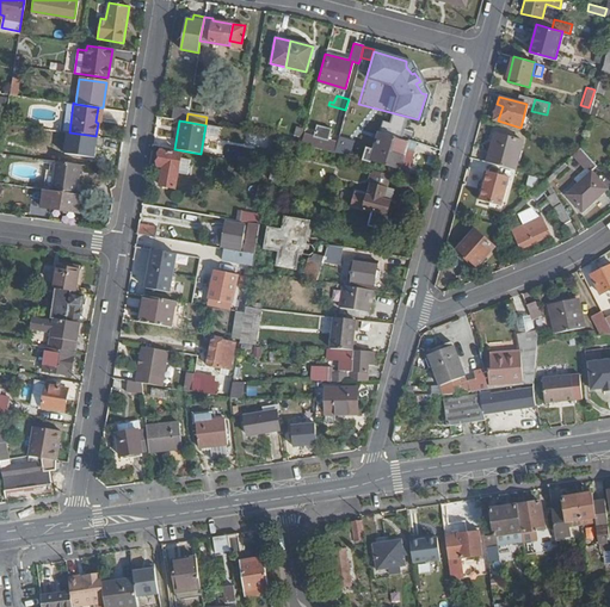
[(414,150),(406,148),(407,142),(400,138),(402,128),(382,123),(375,150),(365,148),(362,160),(408,173),(414,150)]
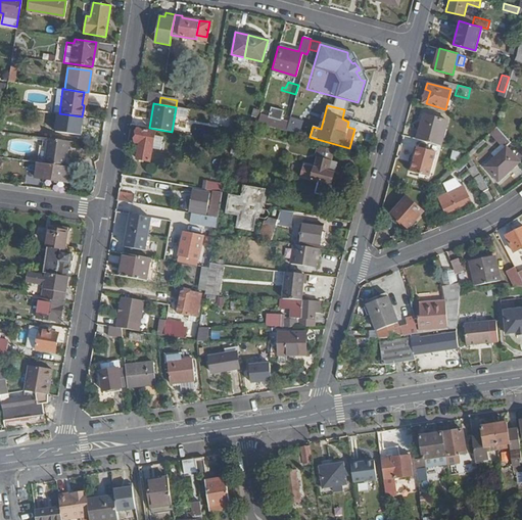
[(288,123),(259,114),(257,123),(286,131),(288,123)]
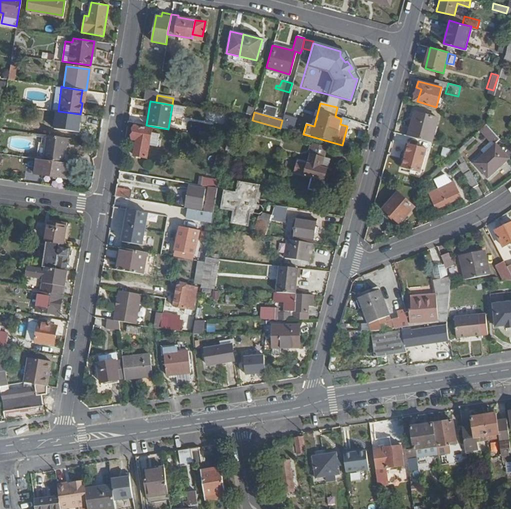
[(431,142),(437,118),(414,112),(408,136),(431,142)]
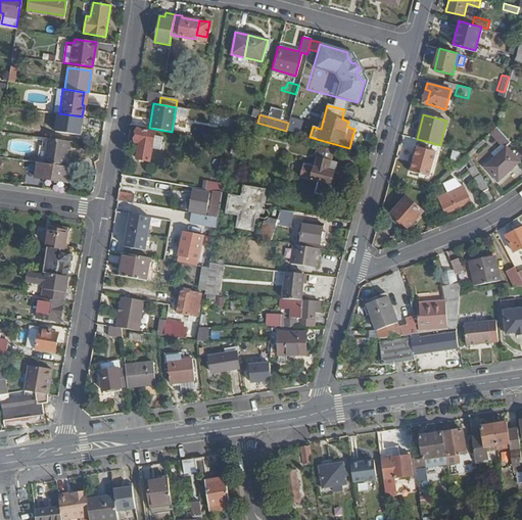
[(510,141),(496,128),(490,133),(502,144),(503,143),(505,146),(510,141)]
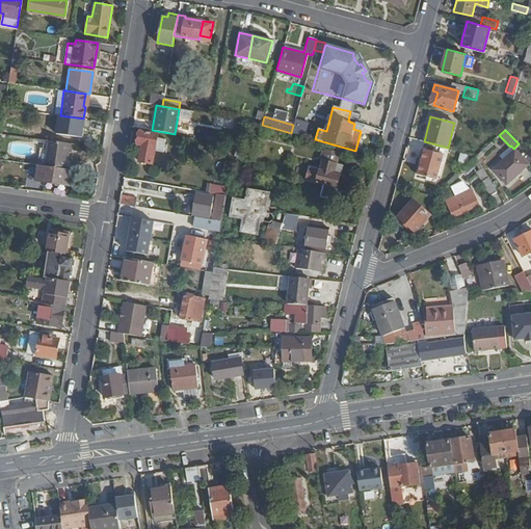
[(163,153),(165,139),(157,137),(157,134),(139,131),(136,144),(141,146),(139,155),(153,157),(154,151),(163,153)]
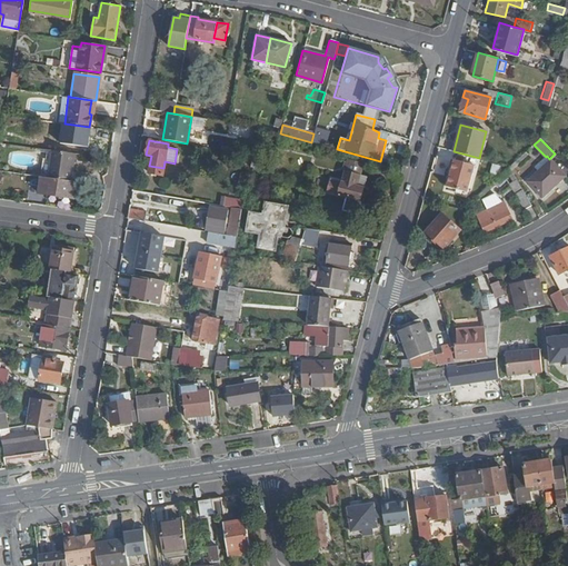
[(73,164),(76,152),(50,149),(46,177),(70,180),(72,164),(73,164)]
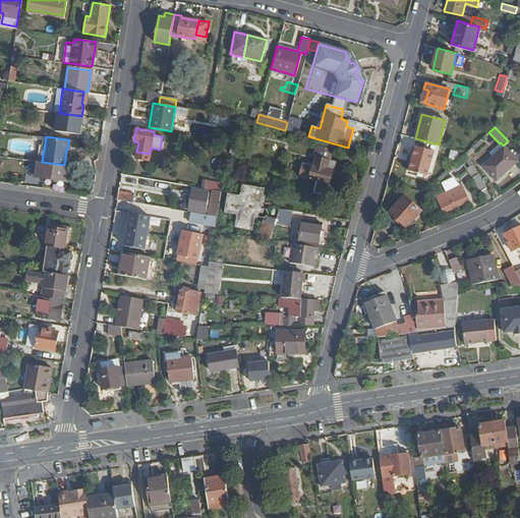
[(426,175),(435,150),(415,145),(408,170),(426,175)]
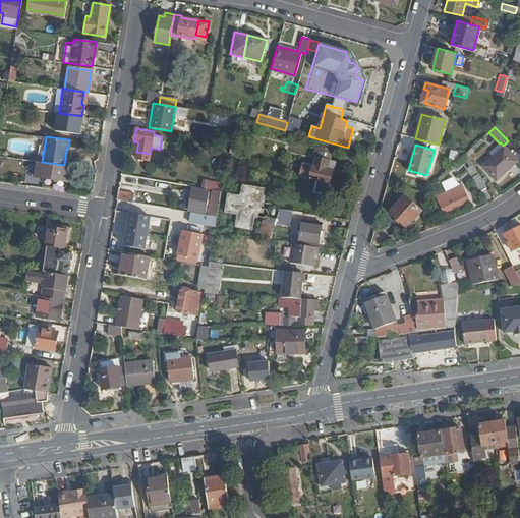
[(501,174),(516,161),(504,147),(482,165),(493,177),(499,172),(501,174)]
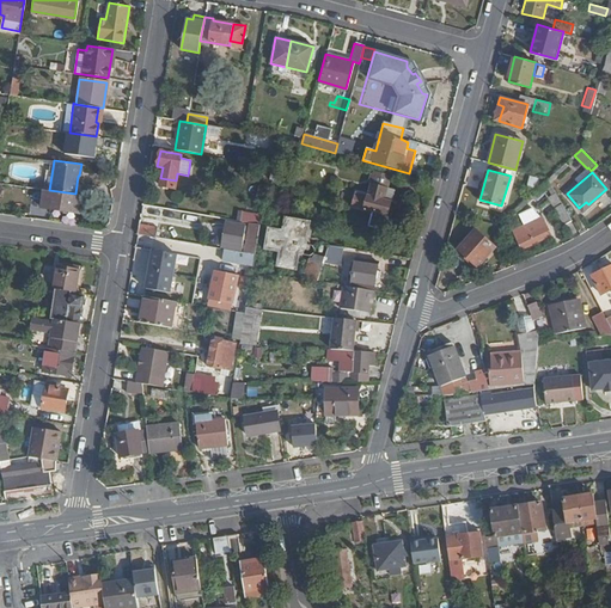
[(173,189),(176,180),(160,178),(159,186),(173,189)]
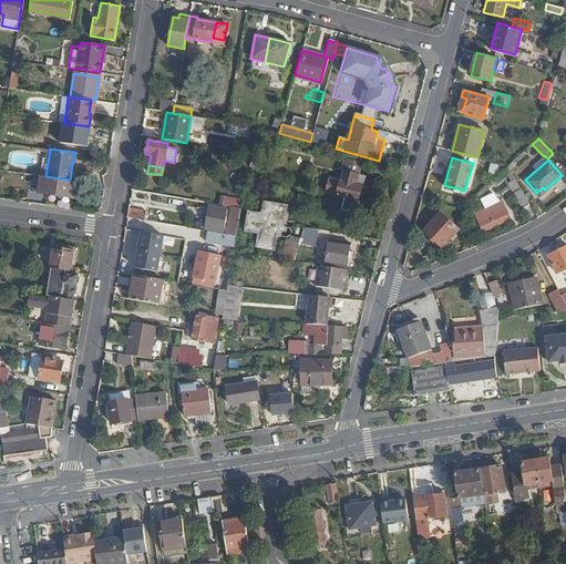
[(354,213),(364,176),(343,170),(340,182),(330,178),(327,190),(345,194),(340,209),(354,213)]
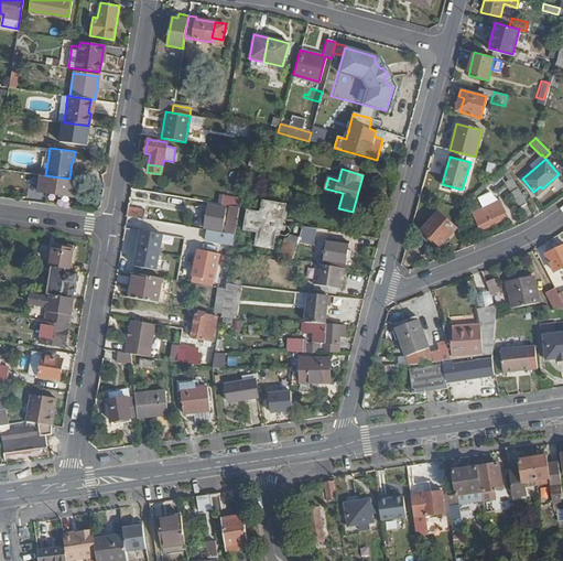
[(74,197),(76,180),(69,179),(45,175),(40,174),(36,192),(74,197)]
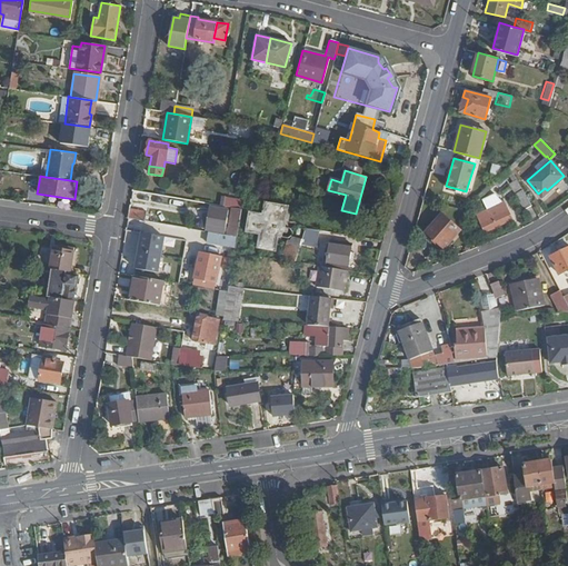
[(508,181),(512,190),(520,186),(515,177),(508,181)]
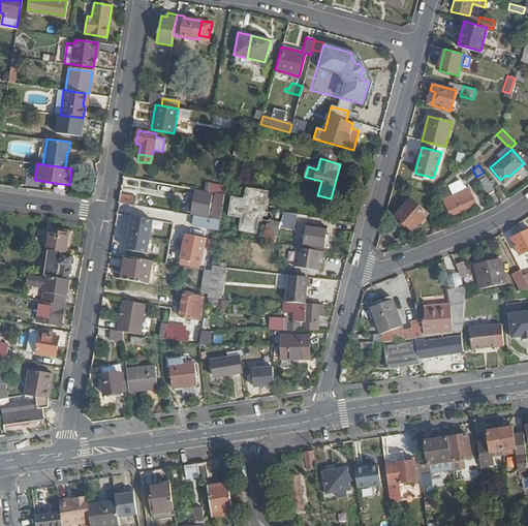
[(494,190),(485,176),(478,180),(487,194),(494,190)]
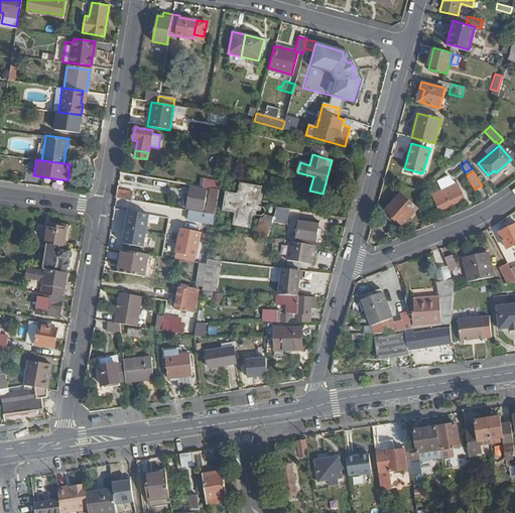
[(232,209),(230,221),(251,225),(258,181),(236,178),(235,188),(222,186),(219,207),(232,209)]
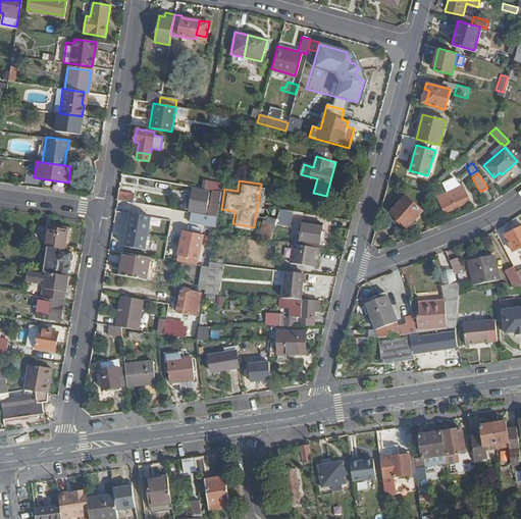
[(468,201),(463,189),(437,200),(443,212),(468,201)]
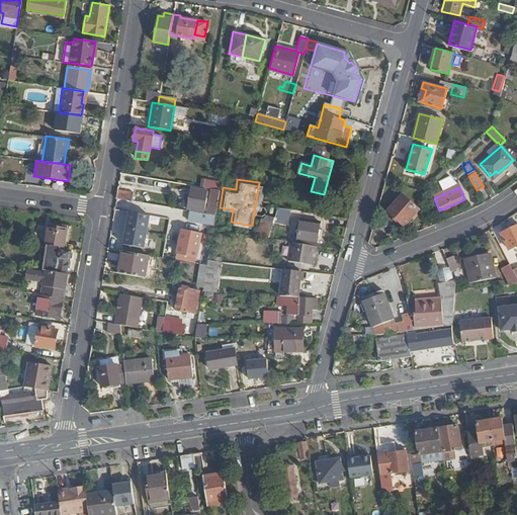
[(202,209),(205,192),(189,189),(186,207),(202,209)]
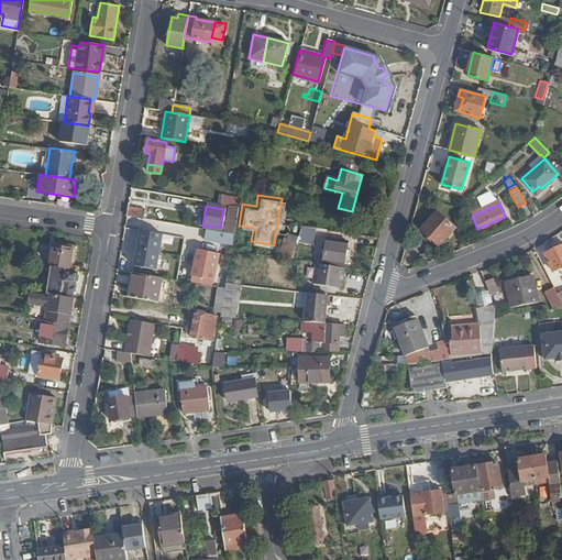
[(142,219),(144,210),(127,207),(125,216),(142,219)]
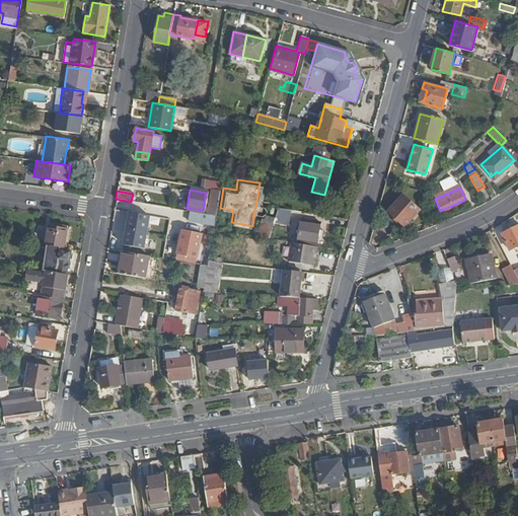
[(404,225),(420,209),(402,195),(388,210),(404,225)]
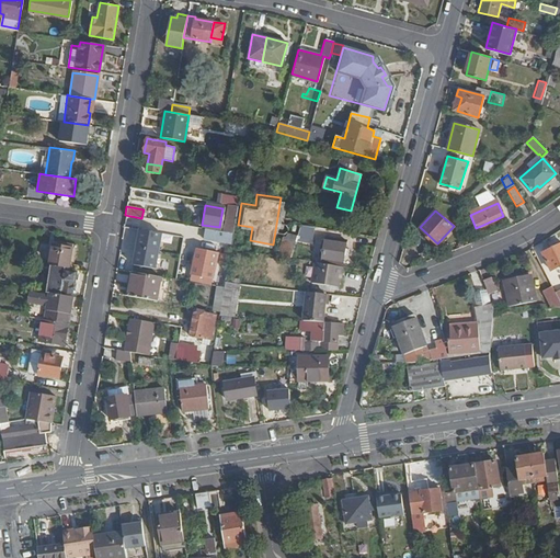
[(312,241),(315,228),(301,226),(293,257),(304,259),(308,240),(312,241)]
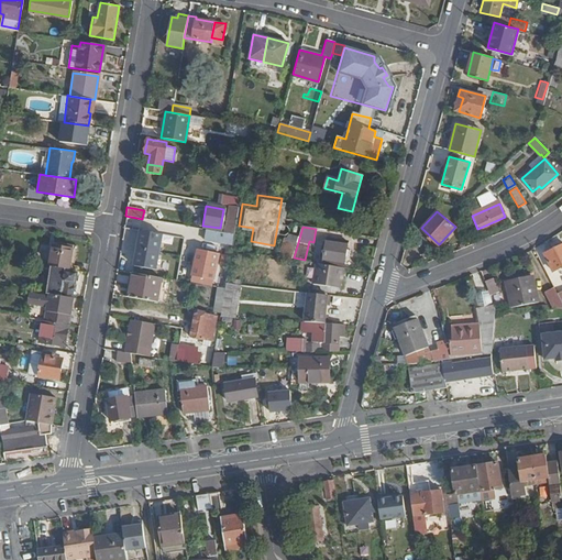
[(232,244),(233,233),(228,232),(206,229),(204,240),(232,244)]
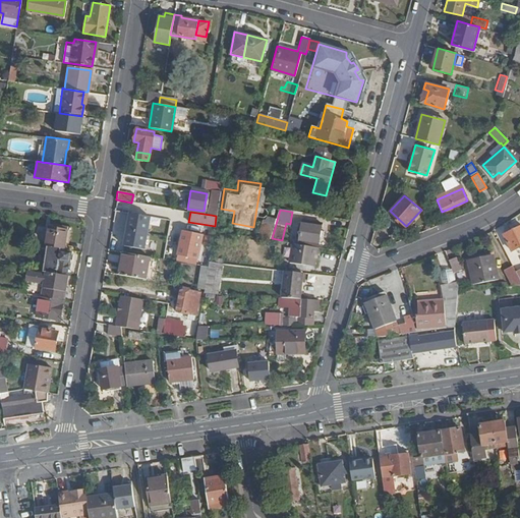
[(145,249),(150,217),(129,213),(124,245),(145,249)]
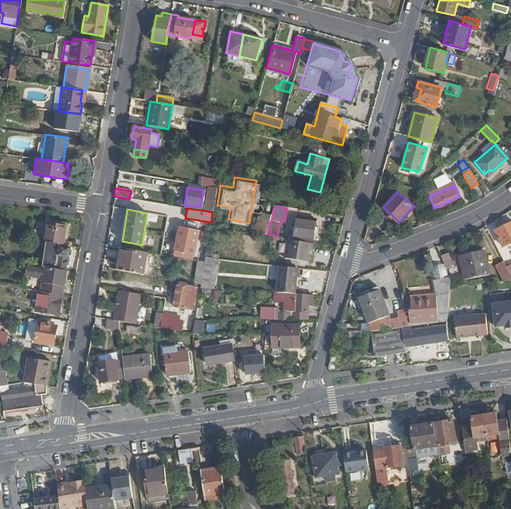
[(257,209),(257,217),(267,218),(268,210),(257,209)]
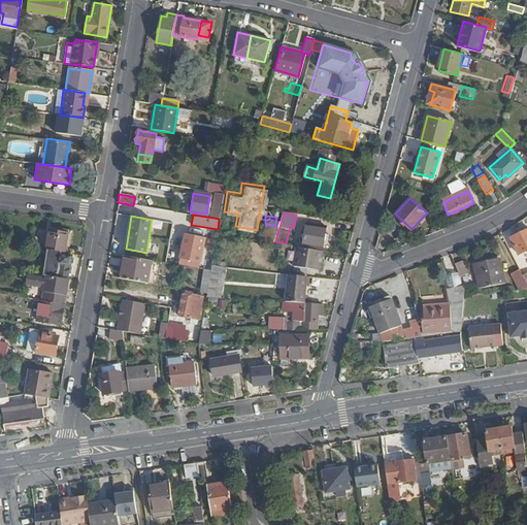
[(324,233),(325,225),(306,222),(304,230),(300,230),(300,235),(304,235),(302,244),(322,248),(323,240),(327,240),(328,233),(324,233)]
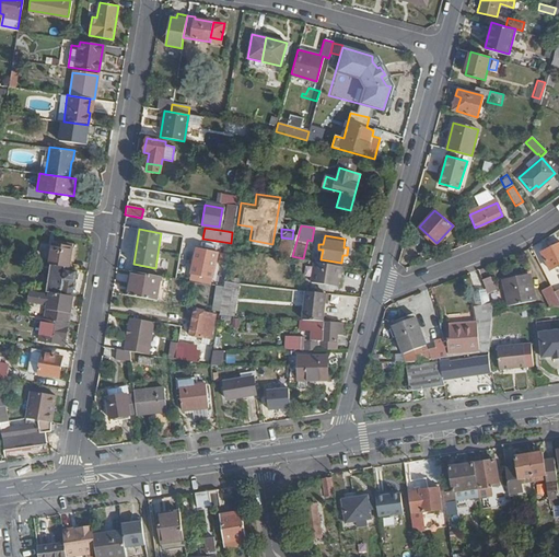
[(45,254),(46,241),(38,240),(37,253),(45,254)]
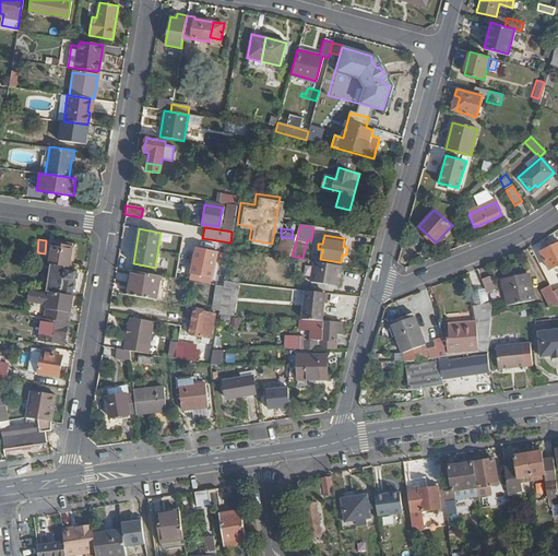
[(557,263),(557,241),(541,250),(549,268),(557,263)]
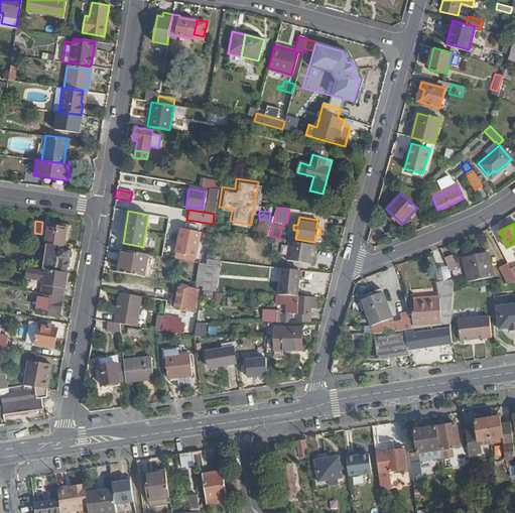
[(63,246),(66,227),(48,225),(45,243),(46,243),(58,245),(63,246)]
